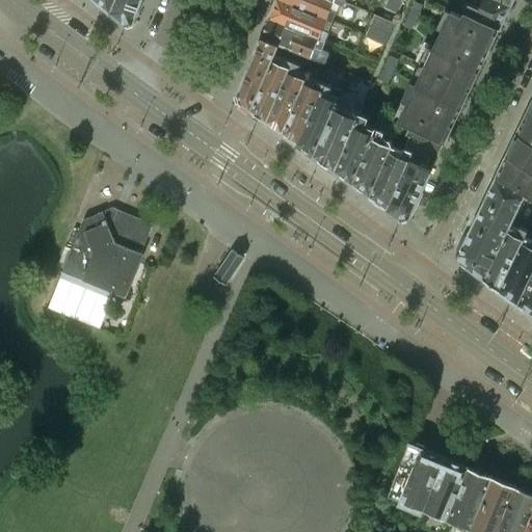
[(99,0),(111,10),(114,0),(99,0)]
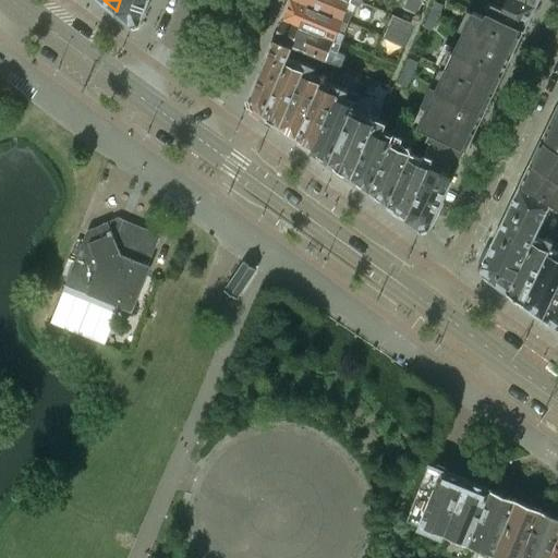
[(141,22),(148,0),(120,0),(117,11),(132,24),(141,22)]
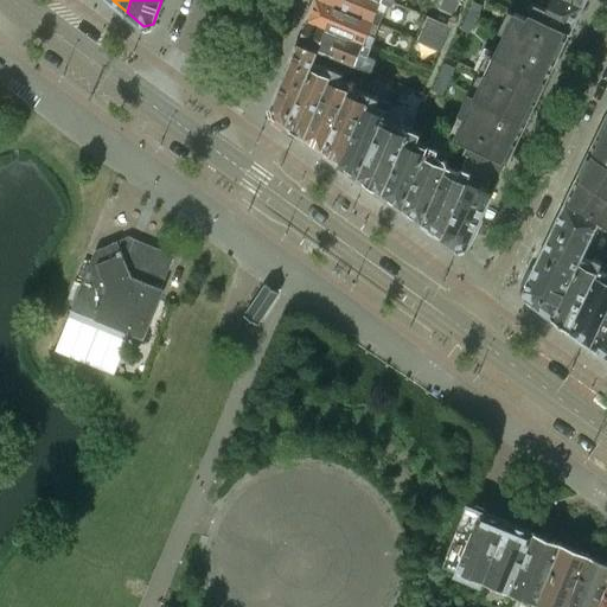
[(381,24),(323,0),(314,0),(307,20),(371,46),(376,37),(381,24)]
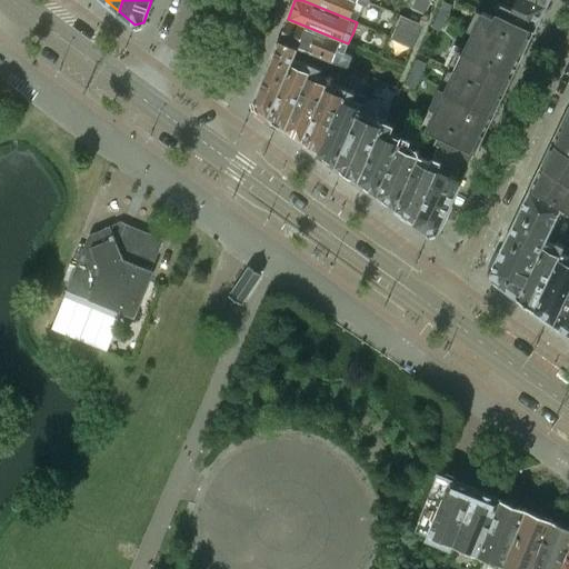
[(365,2),(359,0),(302,0),(357,22),(361,11),(365,2)]
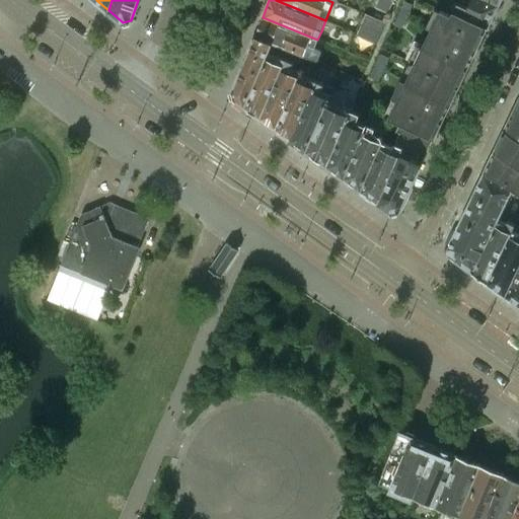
[(485,31),(499,3),(492,0),(473,0),(470,7),(459,2),(453,15),(485,31)]
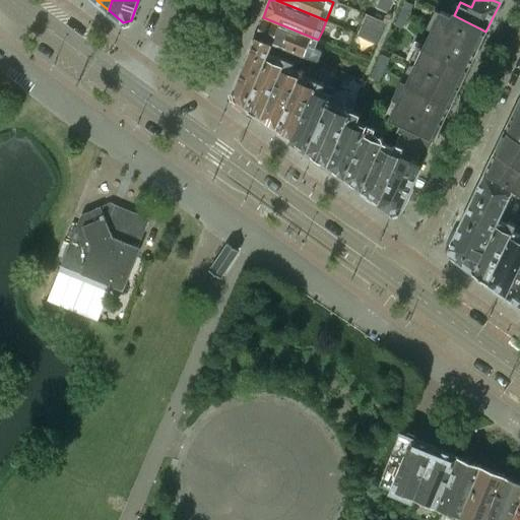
[(405,1),(399,13),(407,16),(413,4),(405,1)]
